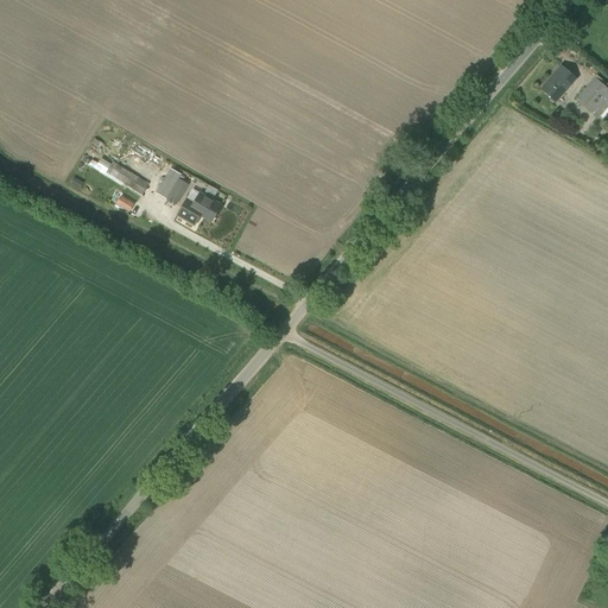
[(555,102),(575,80),(561,67),(550,80),(551,81),(543,92),(555,102)]
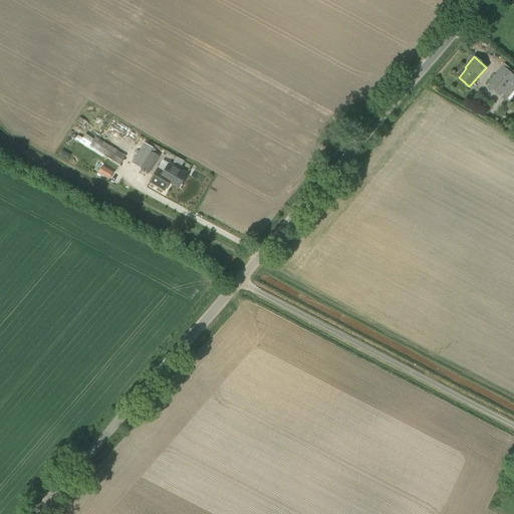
[(513,103),(513,101),(513,75),(502,65),(486,84),(505,101),(508,98),(513,103)]
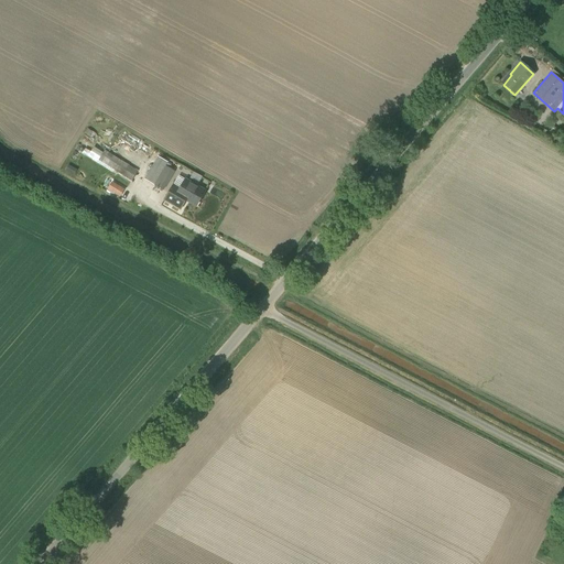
[(563,139),(562,138),(563,133),(553,127),(549,133),(562,141),(561,143),(563,144),(563,139)]
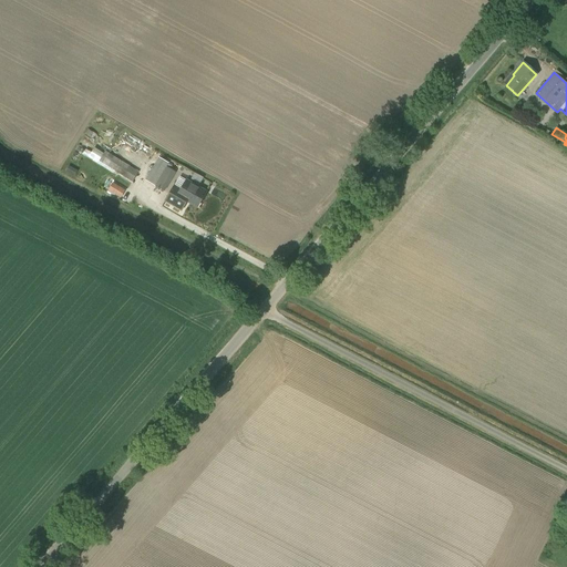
[(105,152),(99,148),(94,154),(101,158),(99,161),(132,182),(138,172),(105,152)]
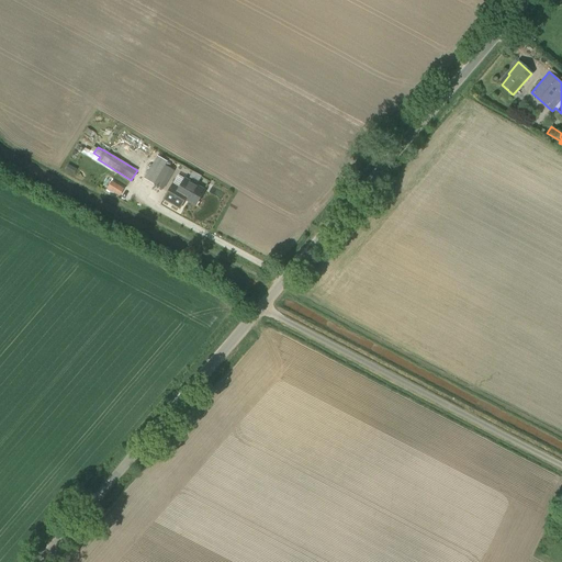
[(164,190),(175,171),(165,166),(167,161),(157,156),(144,179),(164,190)]
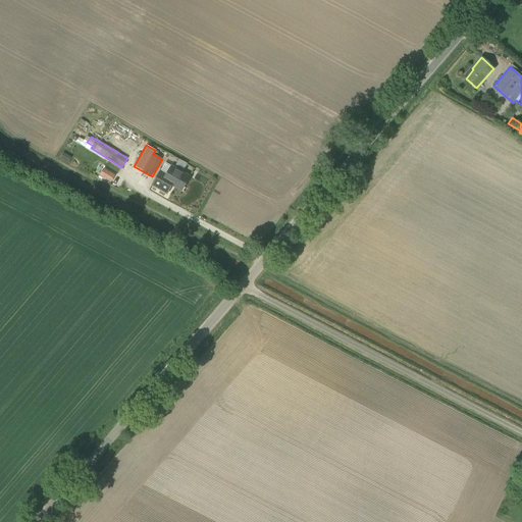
[(190,176),(171,166),(169,169),(163,166),(152,187),(167,195),(171,188),(172,186),(181,191),(190,176)]
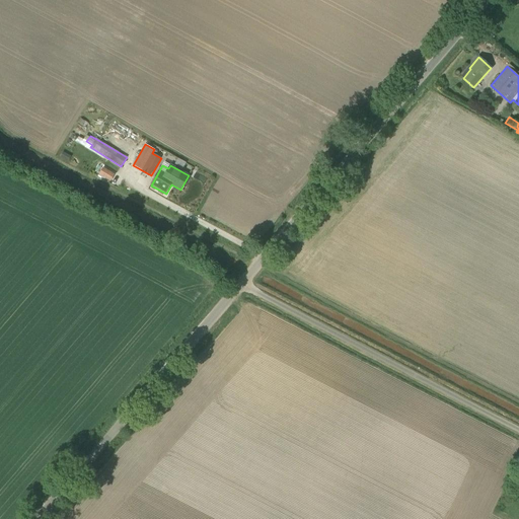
[(110,181),(115,174),(103,167),(98,174),(110,181)]
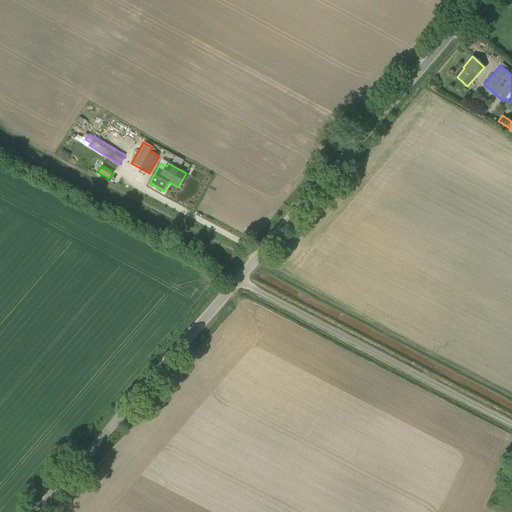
All buildings are outlined.
